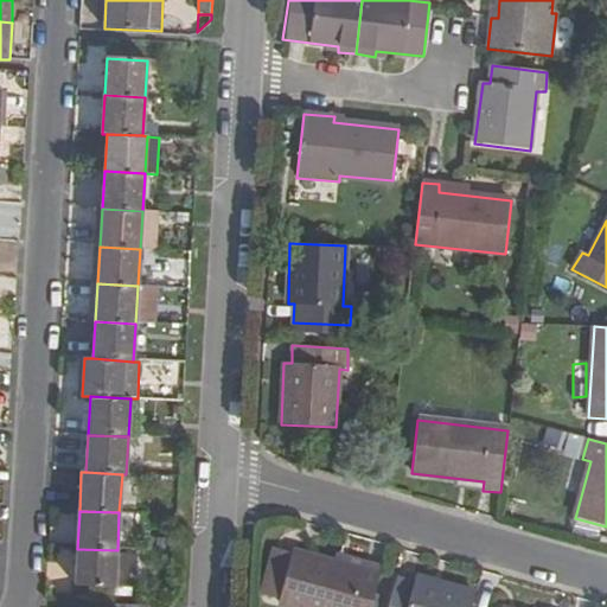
[(117,550),(77,549),(75,585),(114,587),(116,555),(117,550)]
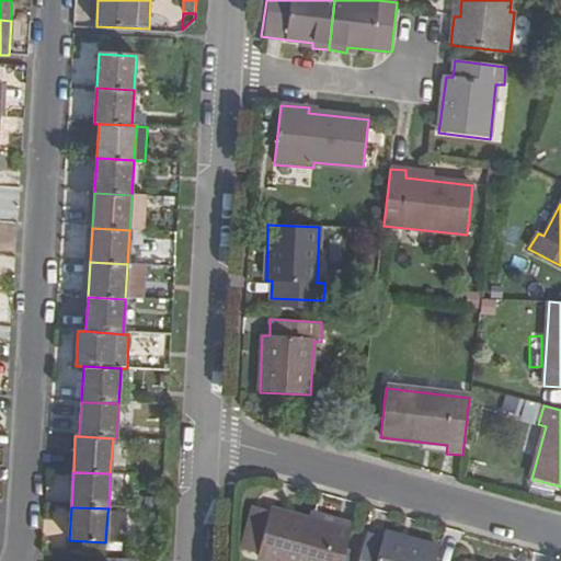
[(242,550),(258,554),(268,512),(253,507),(242,550)]
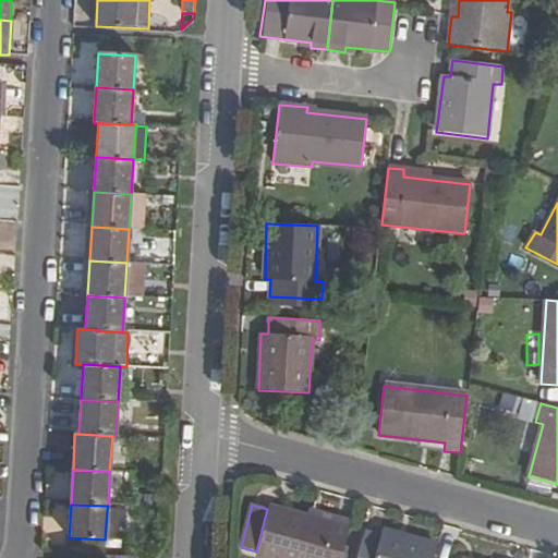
[(341,557),(351,522),(335,518),(332,525),(308,519),(268,507),(267,509),(256,552),(255,555),(266,557),(341,557)]
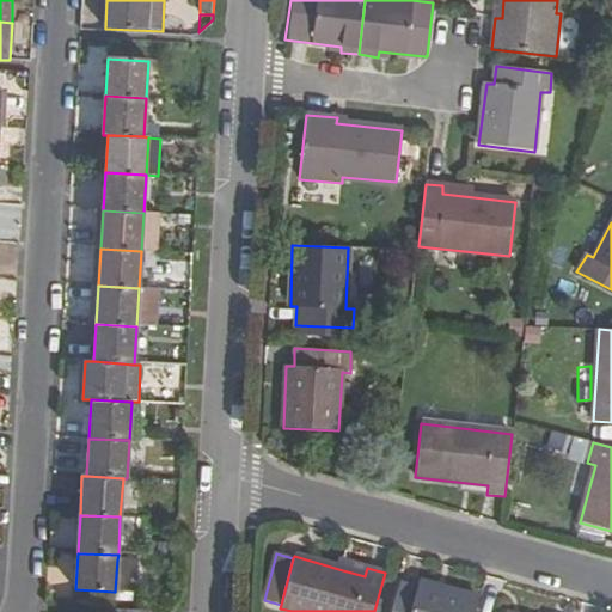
[(138,561),(117,560),(115,592),(136,593),(138,561)]
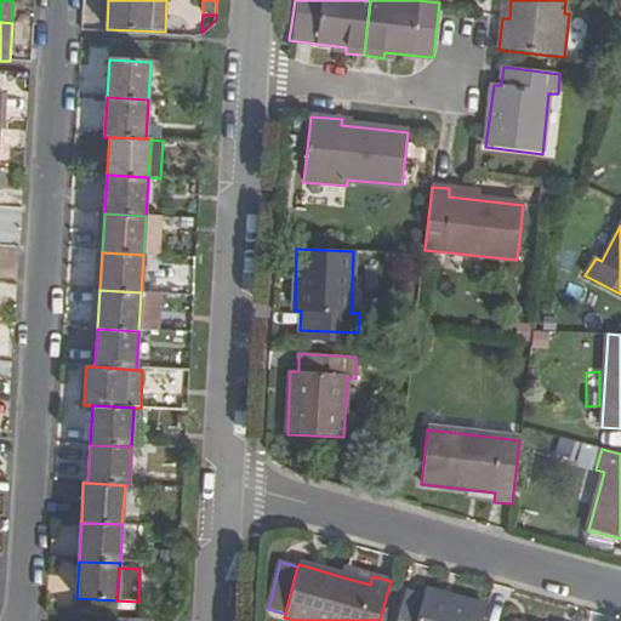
[(343,577),(370,585),(372,576),(346,569),(343,577)]
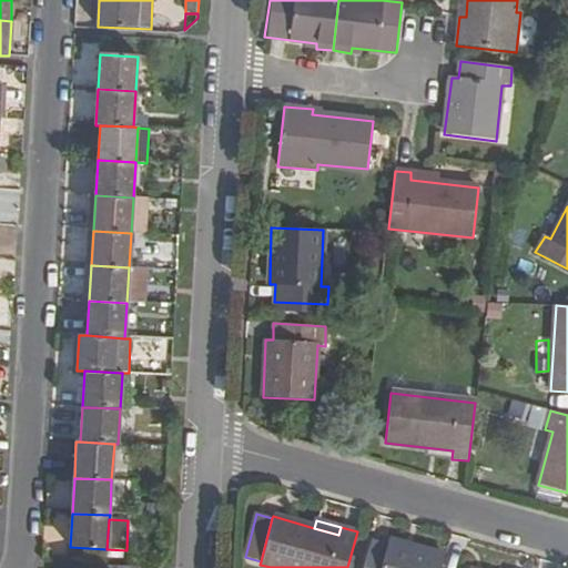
[(442,567),(445,556),(391,540),(388,547),(371,543),(363,567),(442,567)]
